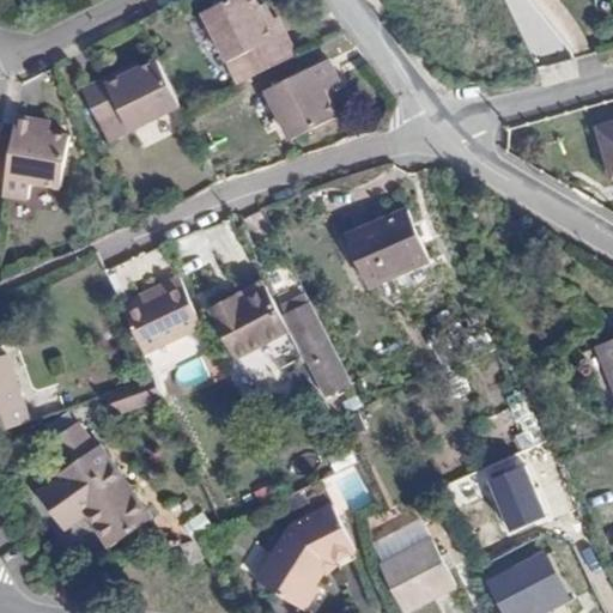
[(235,0),(206,14),(238,85),(297,55),(280,23),(274,25),(268,28),(265,19),(260,10),(254,0),(235,0)]
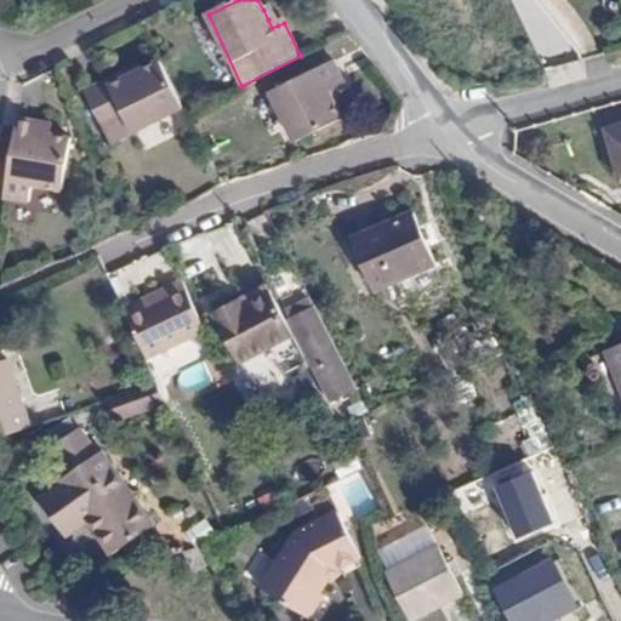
[(269,6),(263,10),(268,20),(272,28),(278,26),(269,6)]
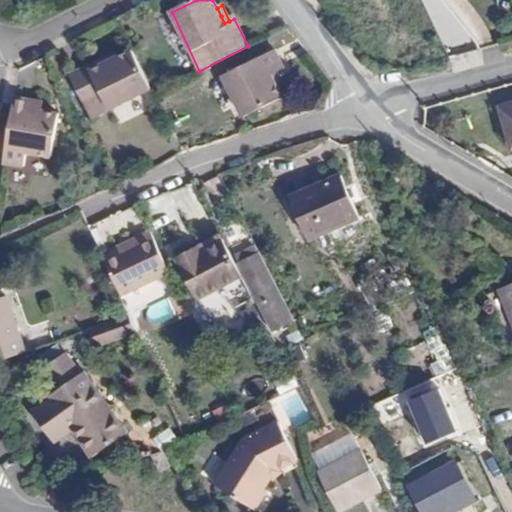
[(272,77),(278,74),(285,69),(275,50),(224,75),(245,118),(283,99),(276,85),(274,81),(272,77)]
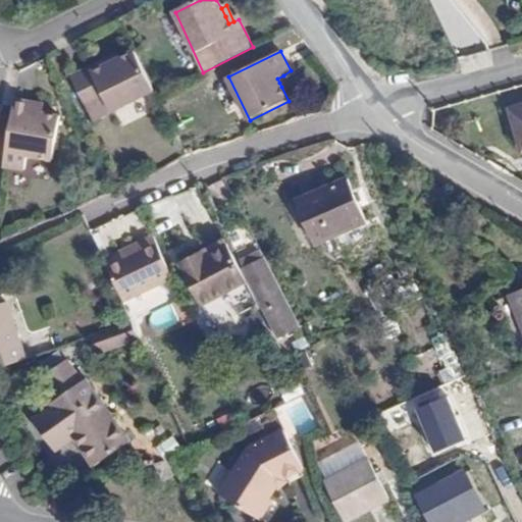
[(106,67),(104,61),(71,77),(93,121),(150,93),(129,55),(119,60),(112,64),(106,67)]
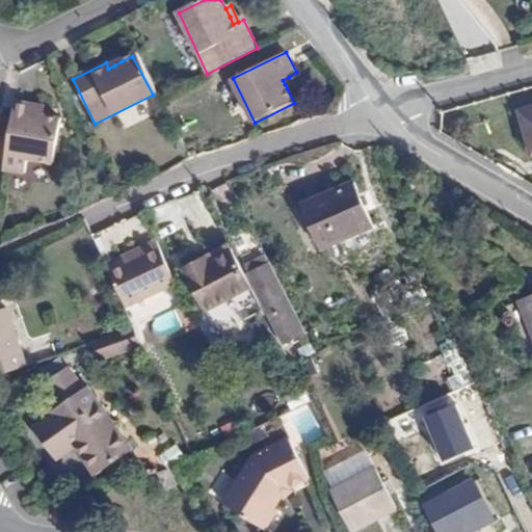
[(117,56),(106,62),(108,69),(114,65),(122,61),(117,56)]
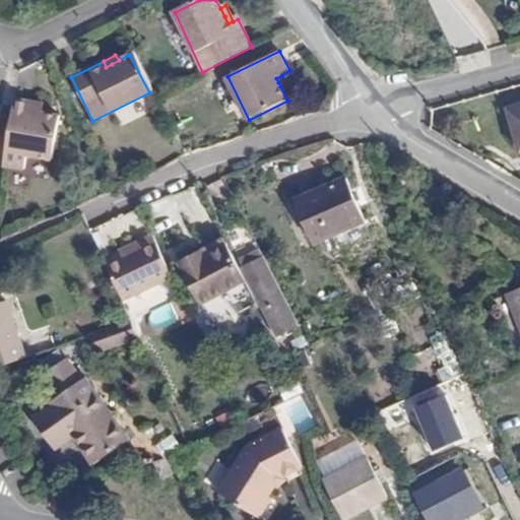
[(286,82),(282,75),(276,78),(278,82),(280,86),(286,82)]
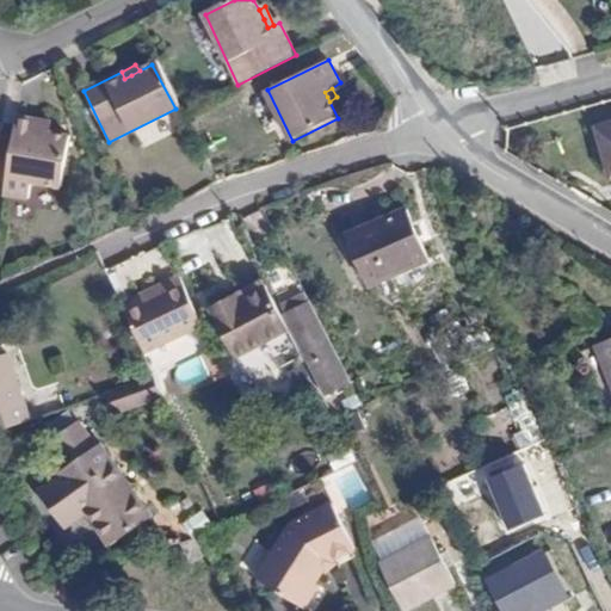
[(17,117),(4,196),(32,201),(36,186),(65,191),(74,136),(47,131),(42,130),(37,130),(39,121),(17,117)]
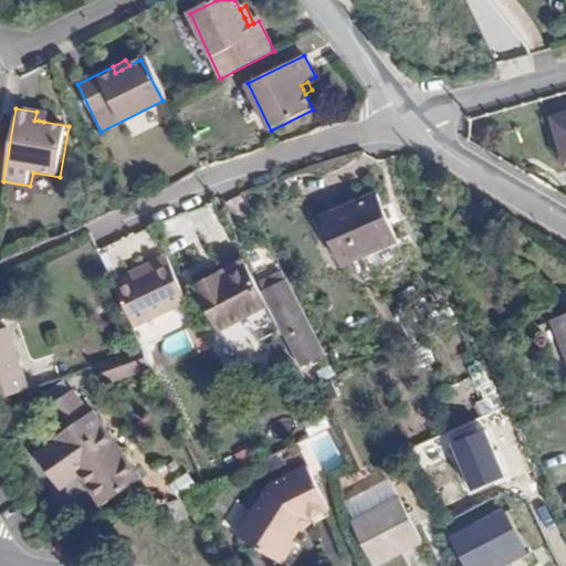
[(39,121),(43,122),(44,114),(37,112),(34,121),(39,121)]
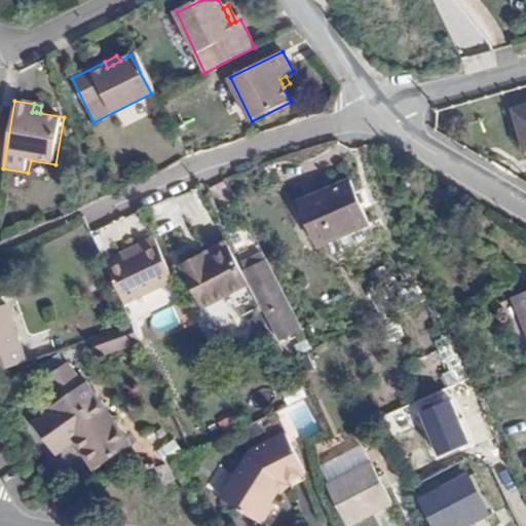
[(525,108),(516,111),(518,117),(525,114),(525,108)]
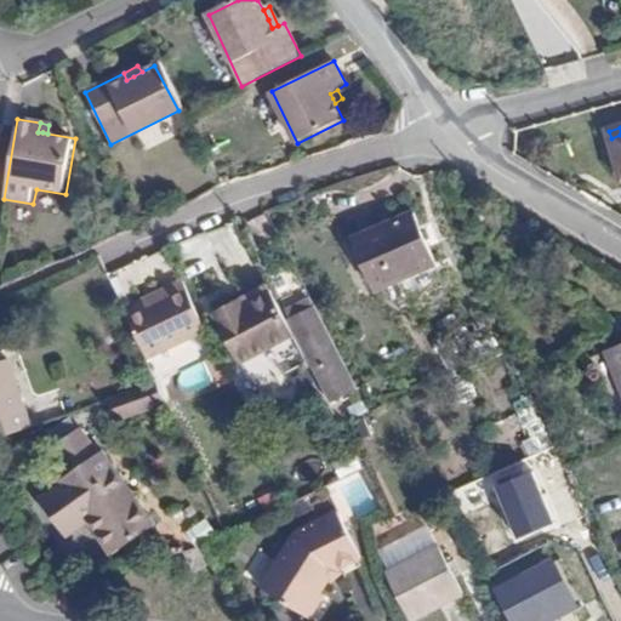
[(412,211),(349,240),(374,292),(437,263),(412,211)]
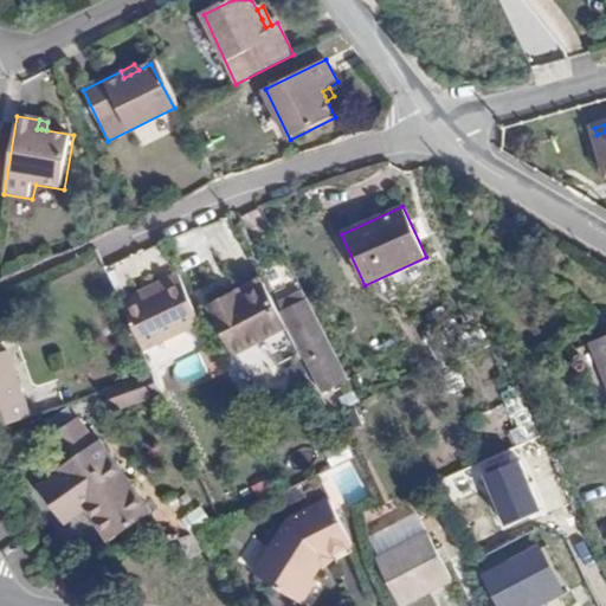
[(121,309),(130,329),(142,353),(174,337),(200,326),(176,276),(160,284),(162,289),(153,294),(121,309)]
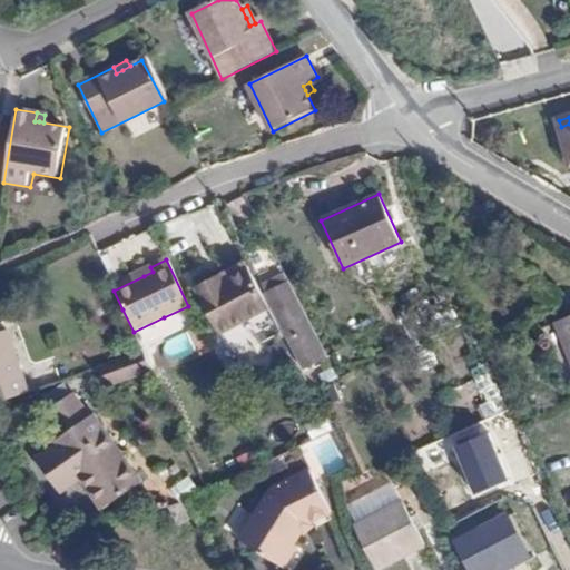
[(216,286),(212,278),(194,287),(217,334),(267,311),(247,272),(222,283),(216,286)]
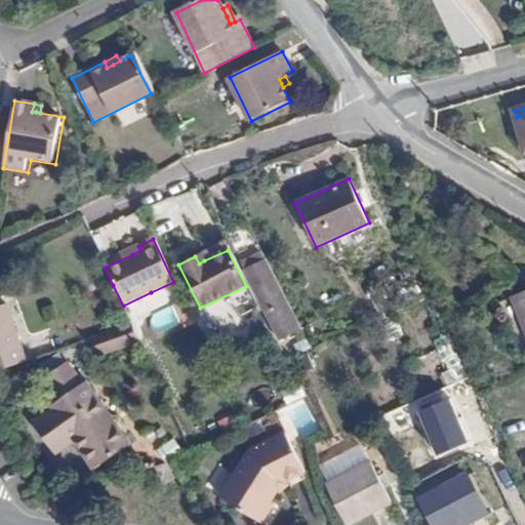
[(200,253),(195,256),(199,264),(204,260),(200,253)]
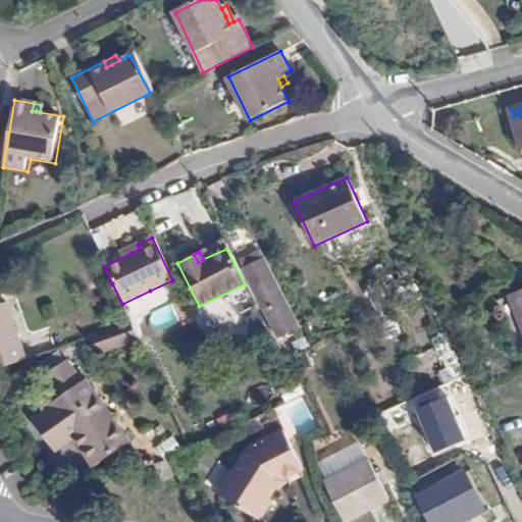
[(264,261),(242,271),(246,278),(268,268),(264,261)]
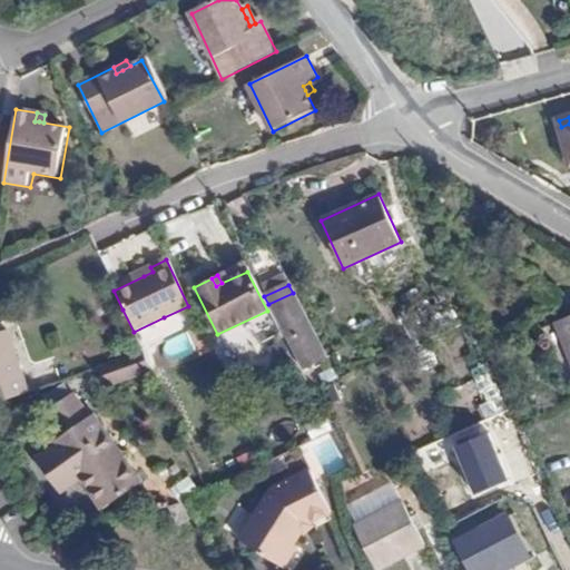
[(293,293),(268,304),(305,375),(330,363),(293,293)]
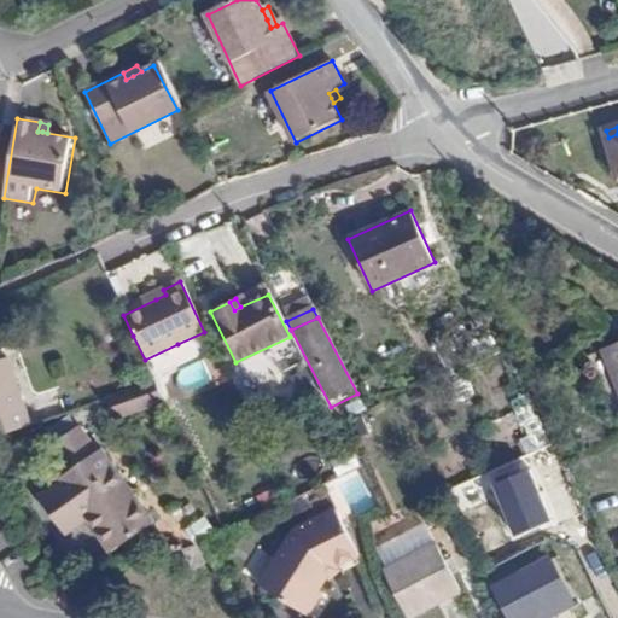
[(617,343),(604,350),(617,383),(617,343)]
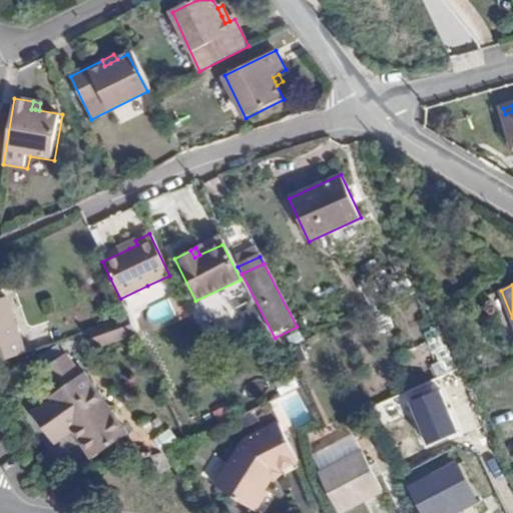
[(512,345),(512,318),(501,291),(490,295),(512,346),(512,345)]
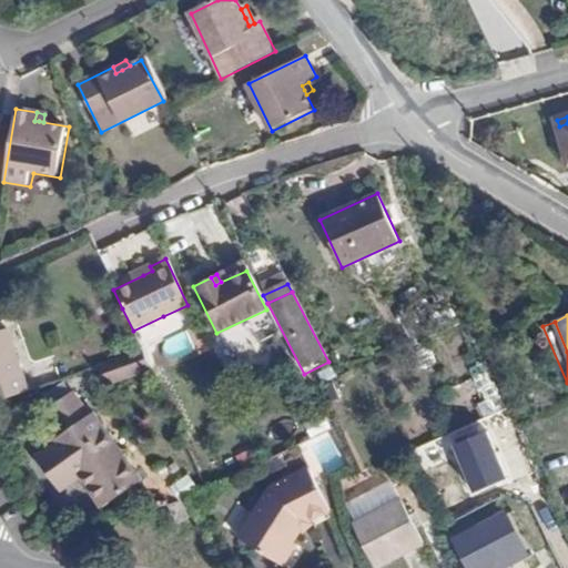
[(0,399),(36,388),(21,347),(16,331),(0,335),(0,399)]
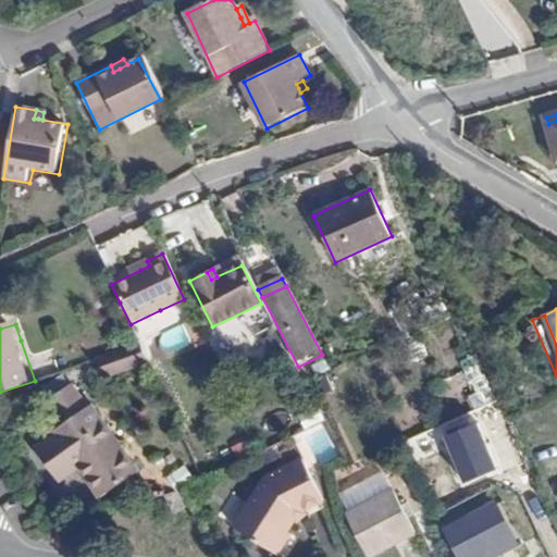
[(138,344),(95,359),(101,379),(147,362),(138,344)]
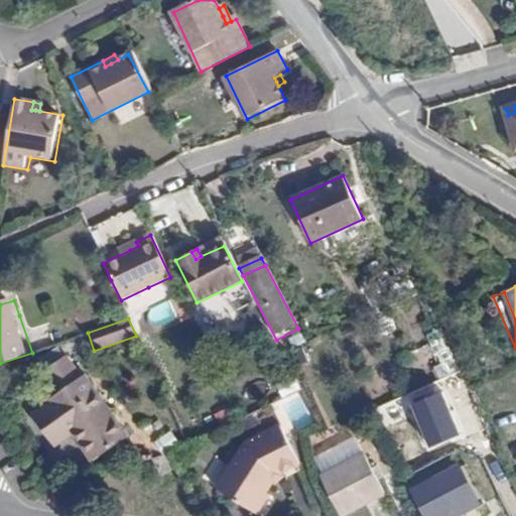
[(66,355),(41,373),(57,394),(30,414),(53,447),(71,435),(91,464),(130,434),(86,374),(82,377),(66,355)]
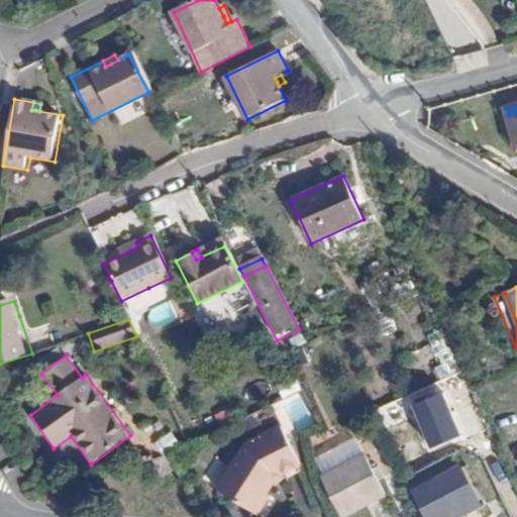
[(469,427),(422,449),(428,463),(476,441),(469,427)]
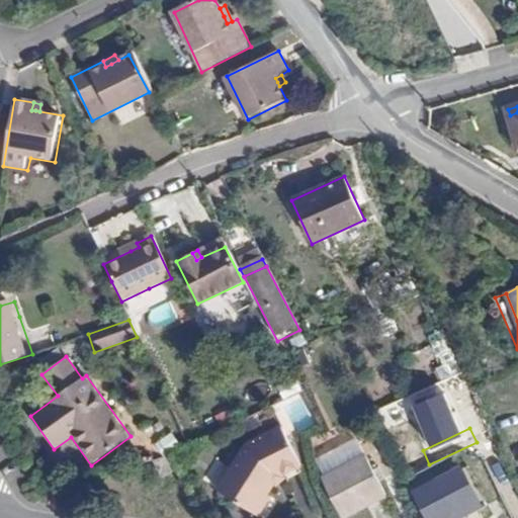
[(299,467),(286,440),(281,429),(262,438),(249,444),(217,490),(254,516),(267,498),(264,495),(275,479),(299,467)]
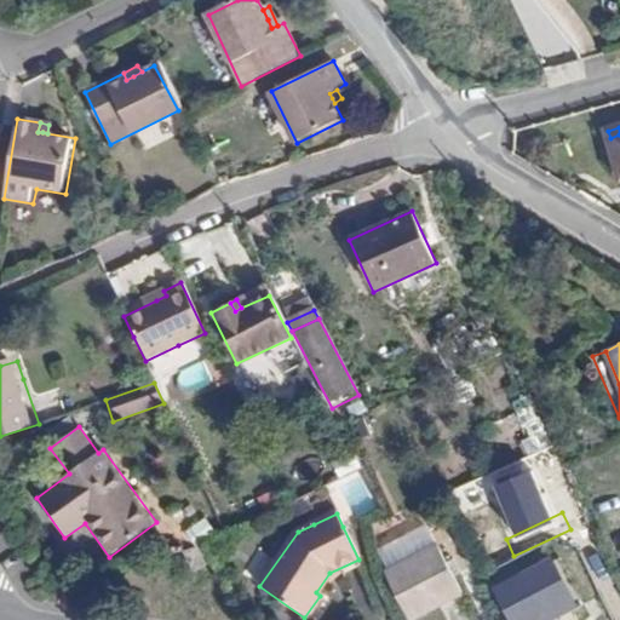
[(195,545),(214,534),(206,518),(187,529),(195,545)]
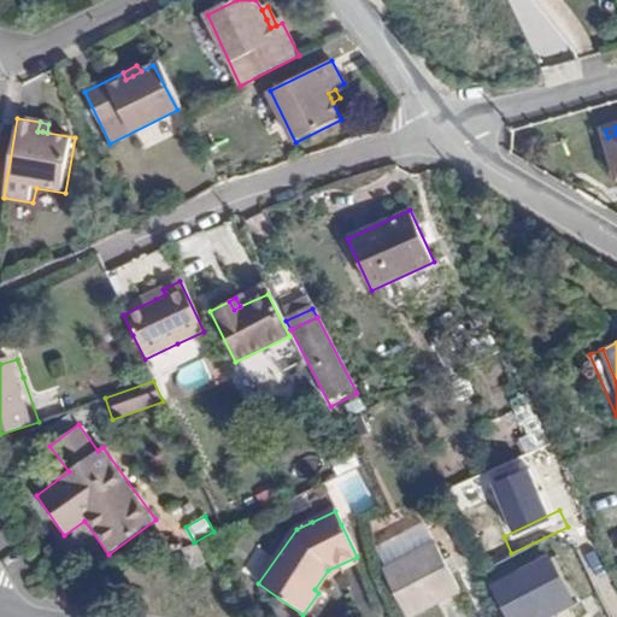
[(403,516),(372,527),(377,540),(407,530),(403,516)]
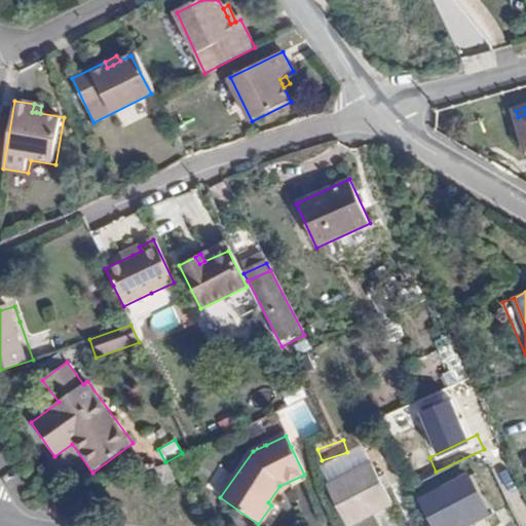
[(137,455),(126,460),(134,474),(143,468),(137,455)]
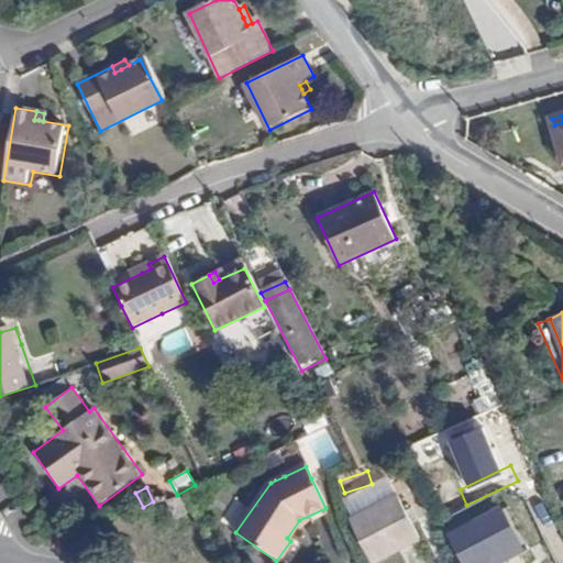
[(395,496),(348,520),(368,562),(371,562),(418,540),(395,496)]
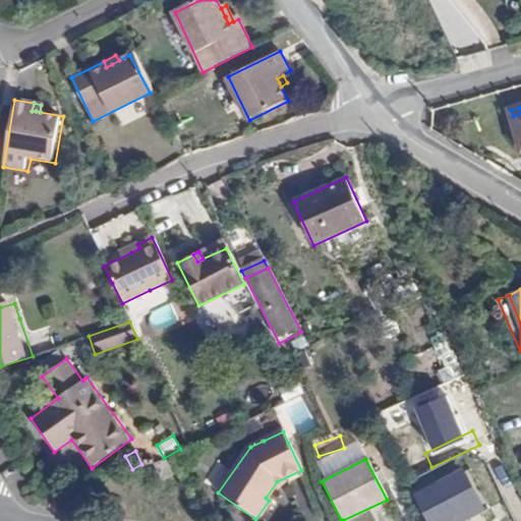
[(169,461),(152,465),(162,482),(176,473),(169,461)]
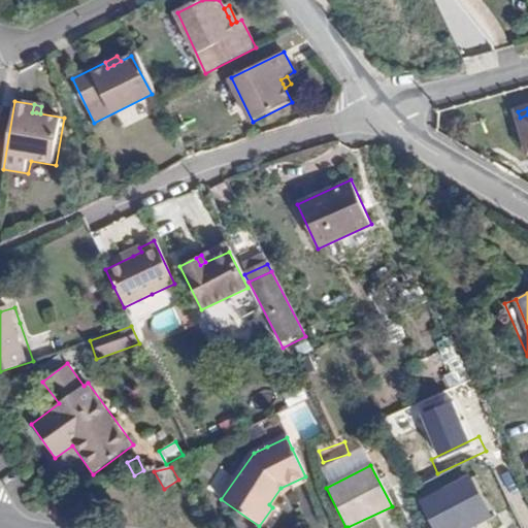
[(468,476),(419,502),(432,527),(455,527),(458,527),(486,512),(468,476)]
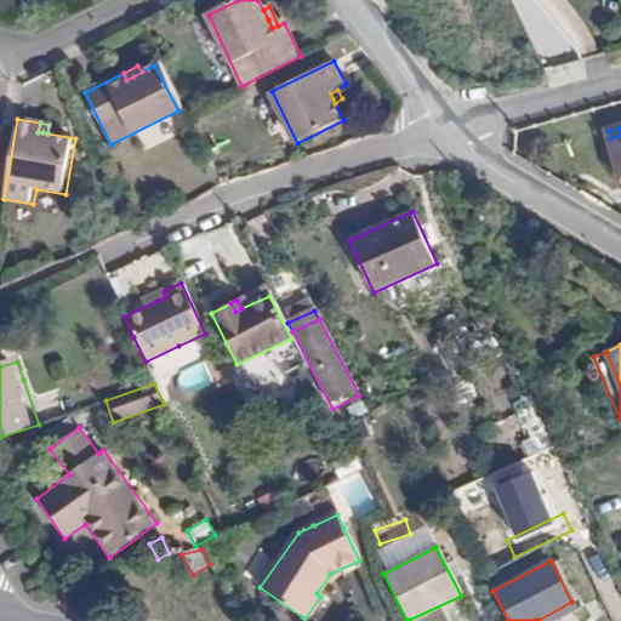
[(556,620),(576,609),(571,602),(539,620),(537,620),(556,620)]
